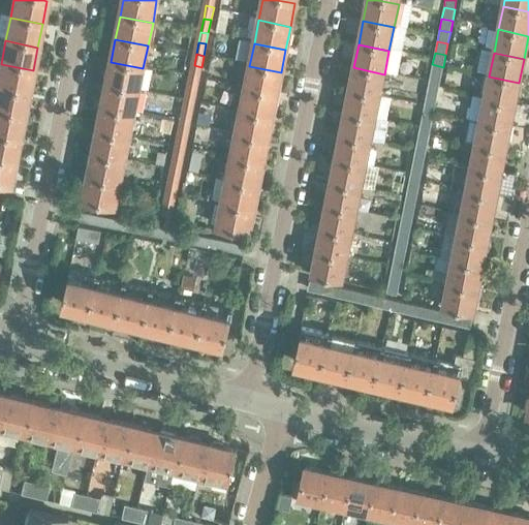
[(138,92),(143,68),(111,62),(105,86),(138,92)]
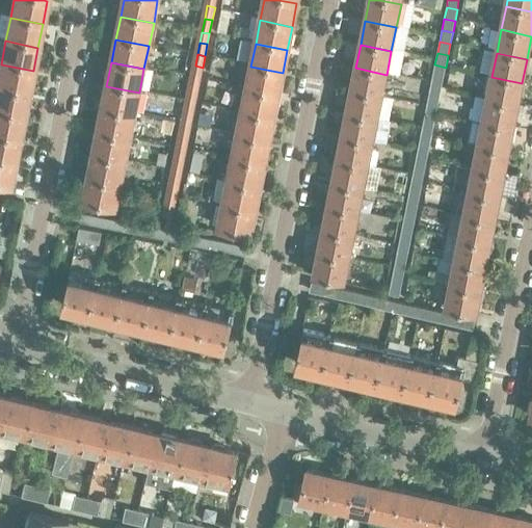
[(0,88),(28,95),(33,71),(1,64),(0,67),(0,88)]
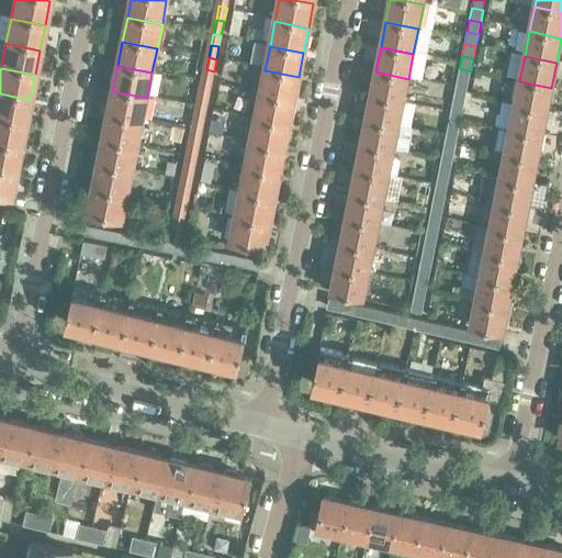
[(469,84),(471,71),(459,68),(457,81),(469,84)]
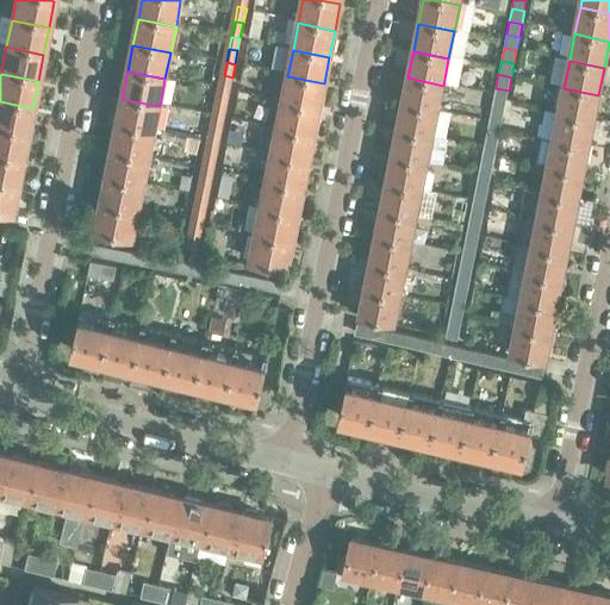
[(224,75),(221,89),(230,91),(232,78),(224,75)]
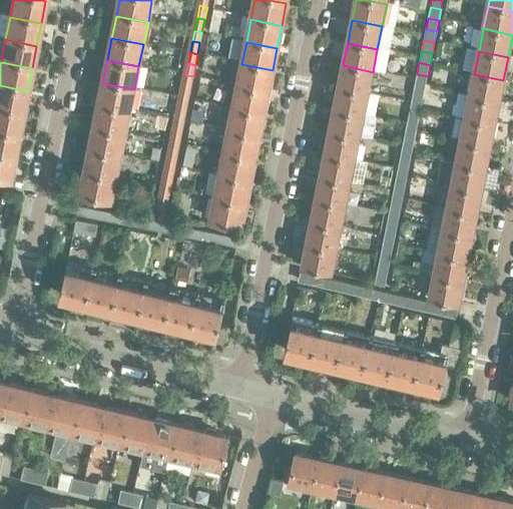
[(237,86),(269,93),(273,70),(241,64),(237,86)]
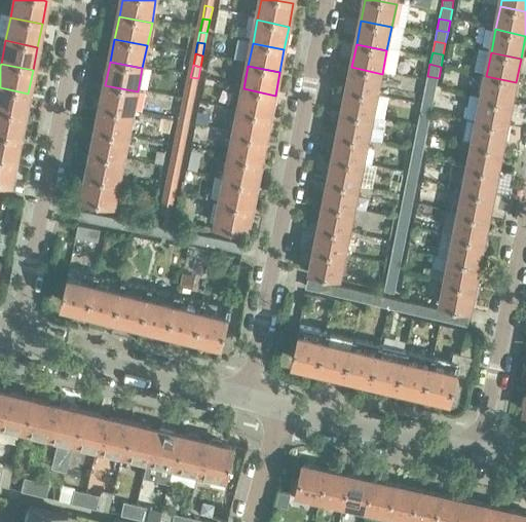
[(382,74),(351,67),(347,90),(377,97),(382,74)]
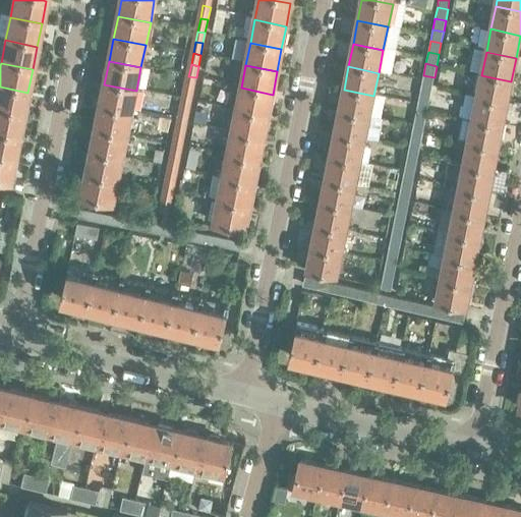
[(423,75),(421,87),(431,89),(435,77),(423,75)]
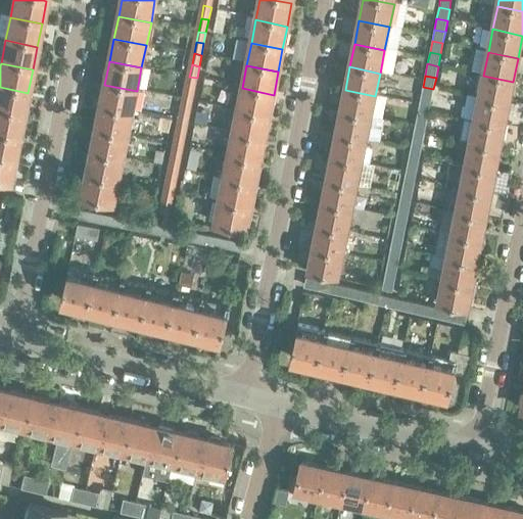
[(483,76),(479,98),(509,104),(513,82),(483,76)]
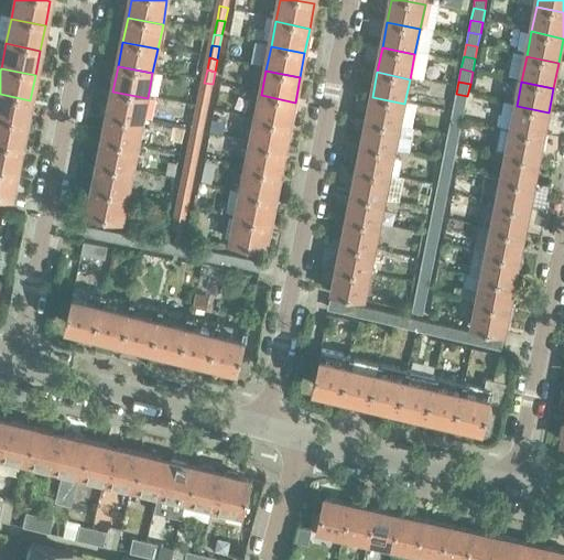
[(204,83),(202,94),(210,96),(213,84),(204,83)]
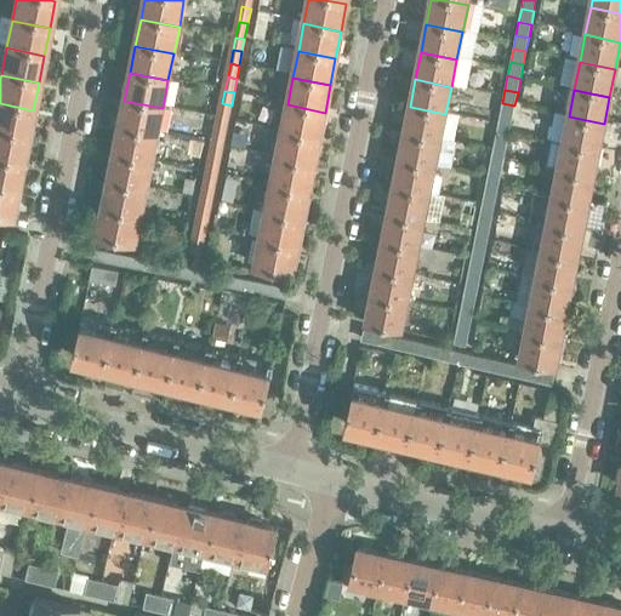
[(163,108),(124,101),(119,127),(157,135),(163,108)]
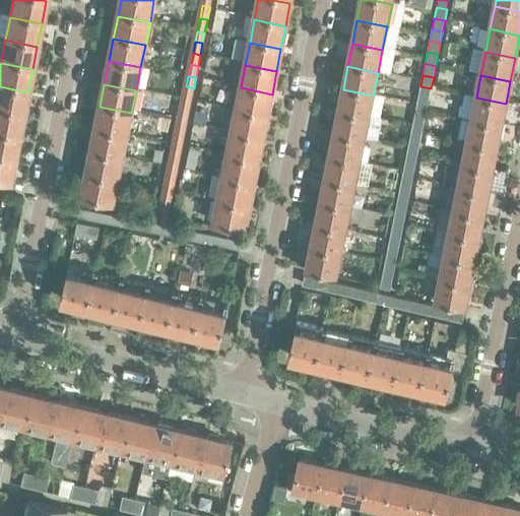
[(0,110),(23,115),(27,92),(0,86),(0,110)]
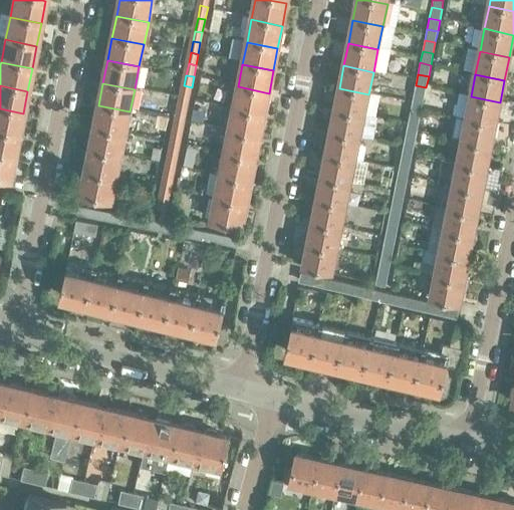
[(192,87),(184,85),(182,97),(189,98),(192,87)]
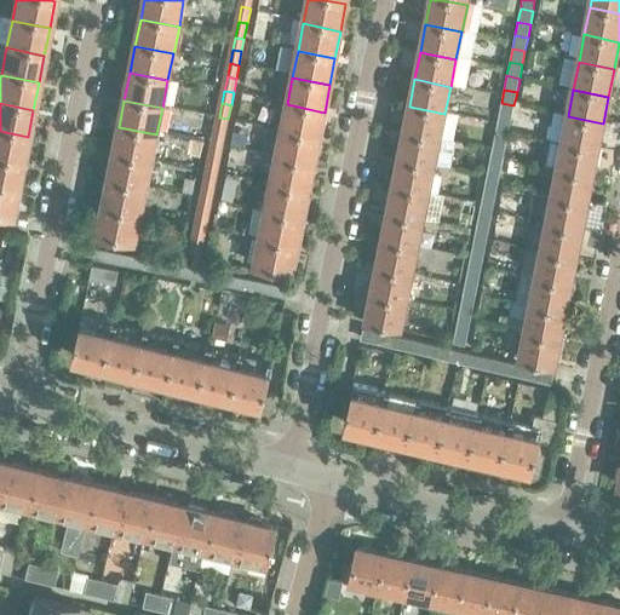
[(511,119),(514,105),(501,103),(499,116),(511,119)]
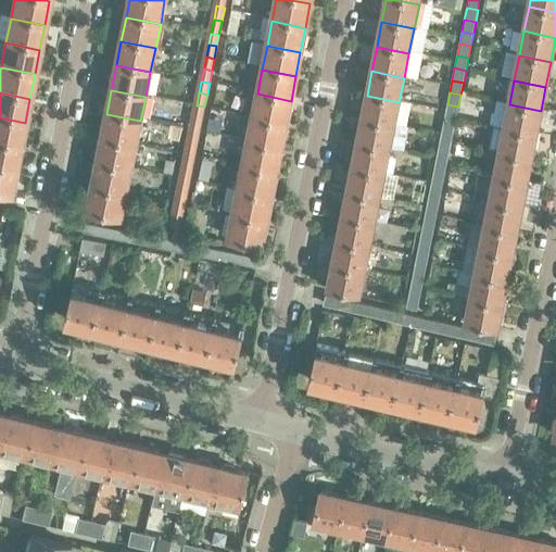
[(257,93),(252,118),(286,125),(291,101),(257,93)]
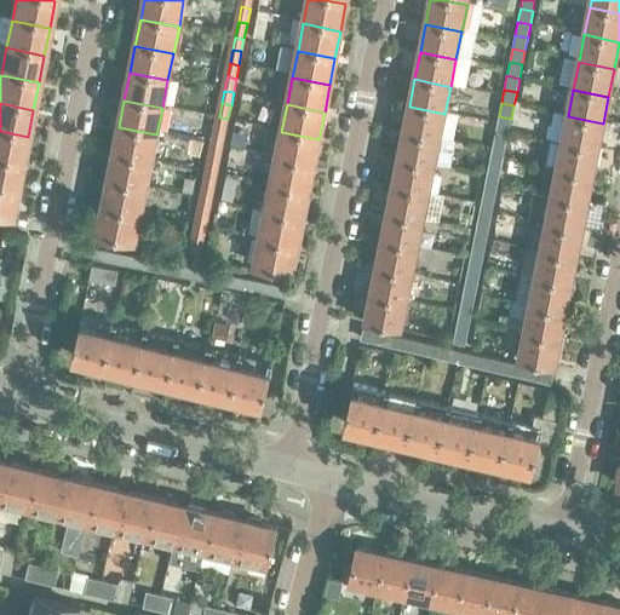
[(445,114),(409,107),(403,133),(440,142),(445,114)]
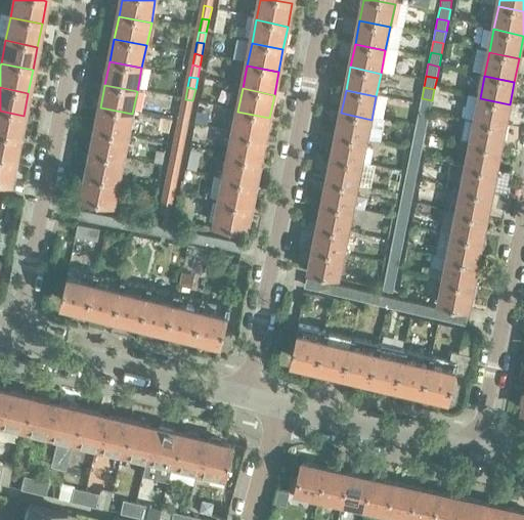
[(430,112),(432,100),(422,98),(419,110),(430,112)]
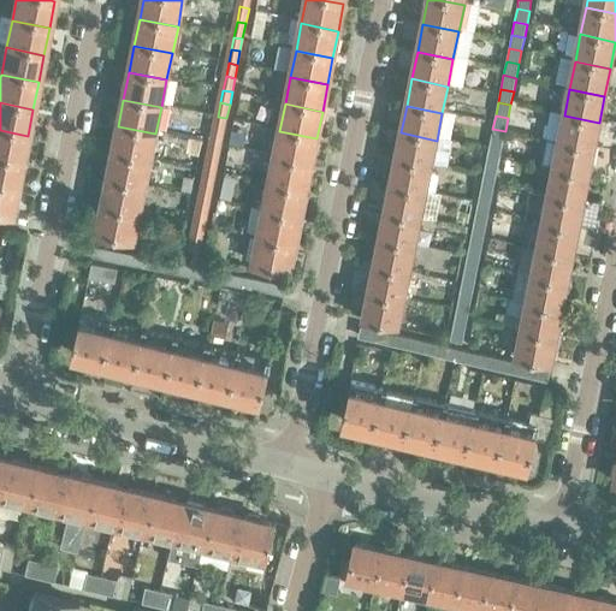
[(564,116),(558,143),(593,150),(599,123),(564,116)]
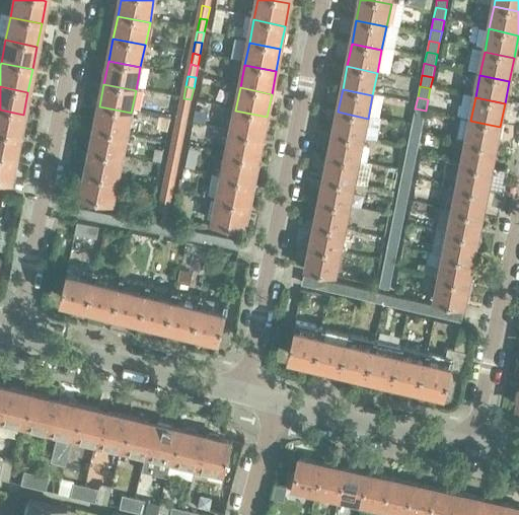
[(183,98),(181,109),(189,112),(191,99),(183,98)]
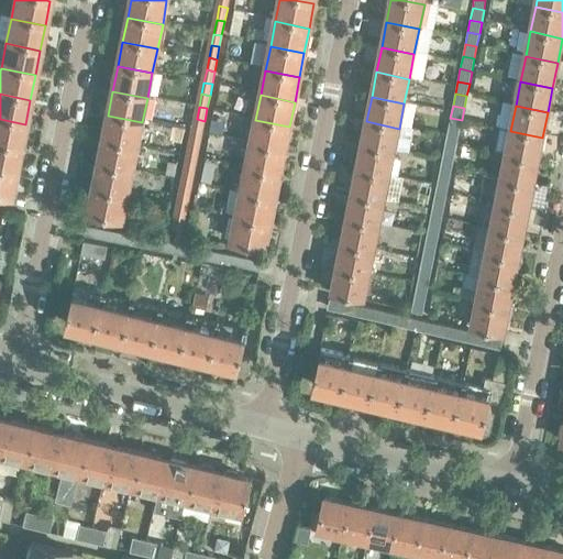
[(138,148),(142,122),(108,116),(102,141),(138,148)]
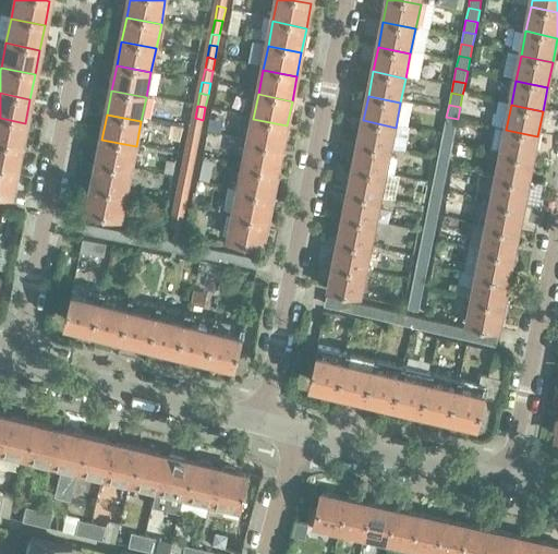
[(456,131),(458,119),(446,117),(444,129),(456,131)]
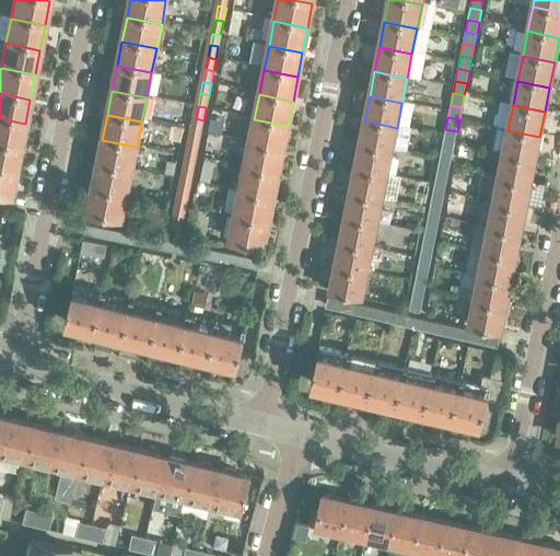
[(0,145),(20,149),(25,124),(0,118),(0,145)]
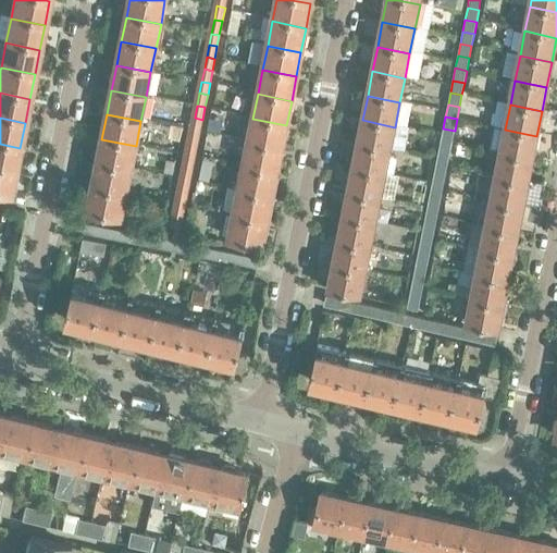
[(200,132),(202,120),(195,118),(192,131),(200,132)]
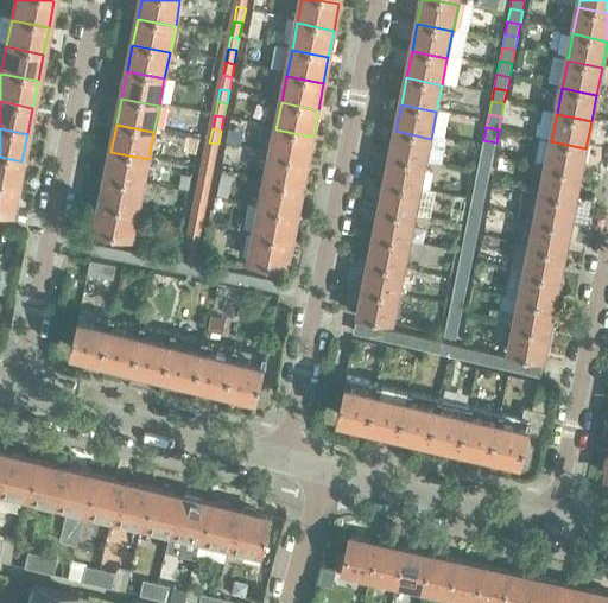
[(271,156),(308,163),(312,137),(276,129),(271,156)]
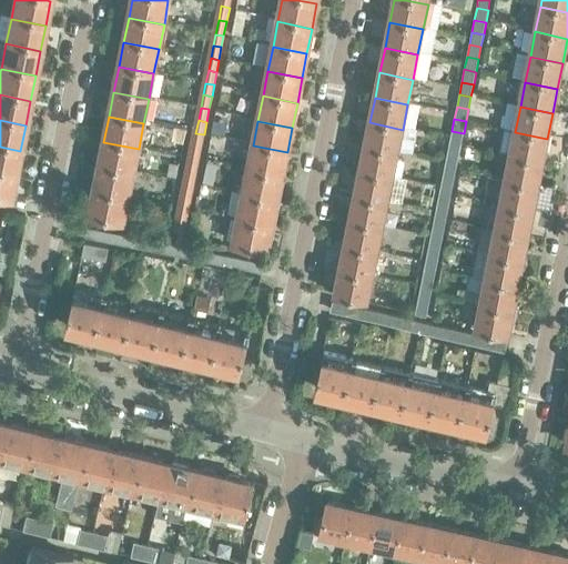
[(403,130),(369,122),(364,148),(397,154),(403,130)]
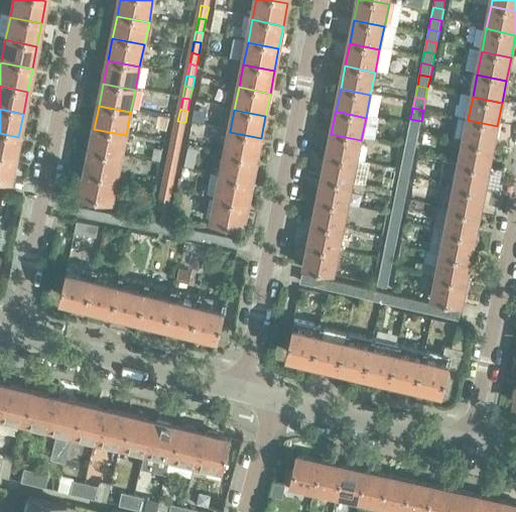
[(410,119),(408,131),(418,133),(421,121),(410,119)]
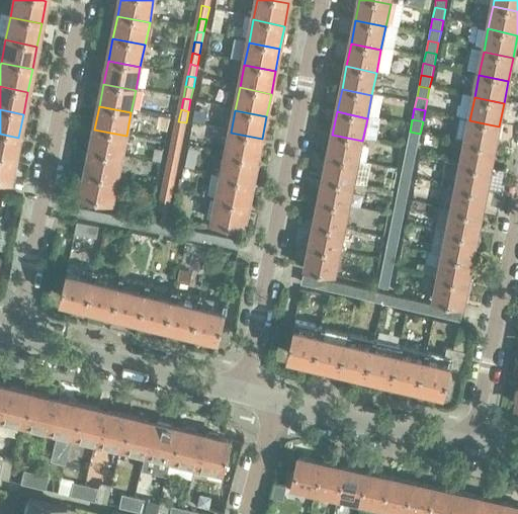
[(465,143),(495,149),(499,126),(469,120),(465,143)]
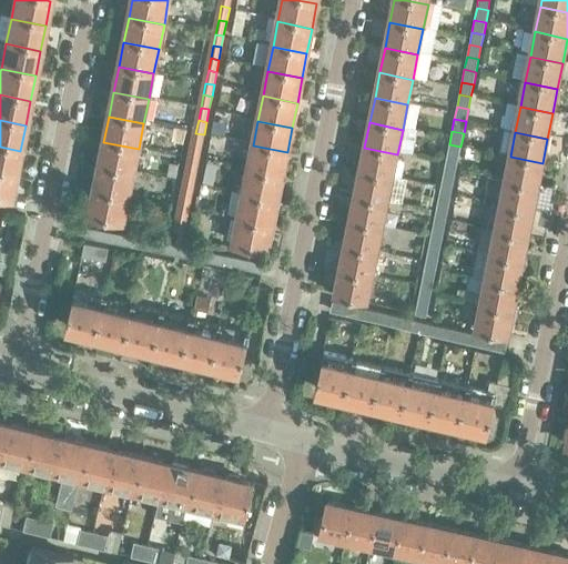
[(195,133),(193,144),(201,147),(204,134),(195,133)]
